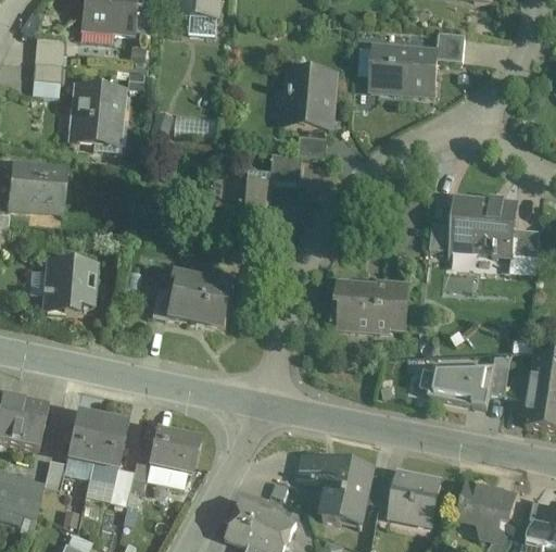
[(83,0),(81,20),(115,23),(115,28),(136,30),(138,0),(83,0)]
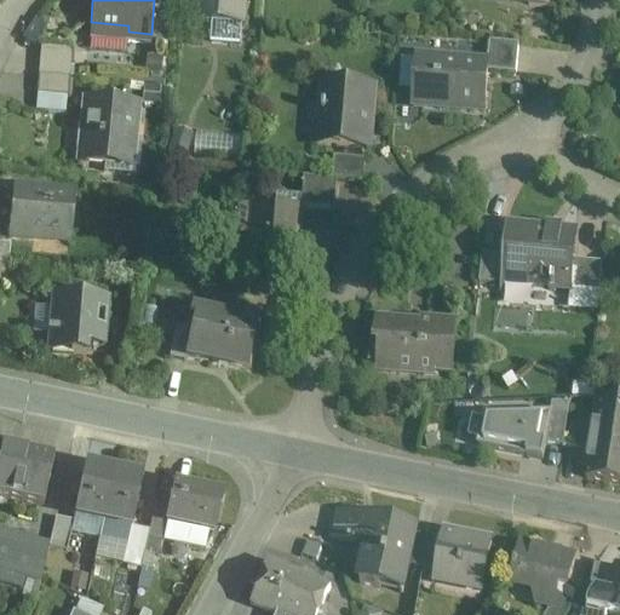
[(196,0),(195,11),(212,12),(210,32),(239,34),(241,15),(242,0),(196,0)]
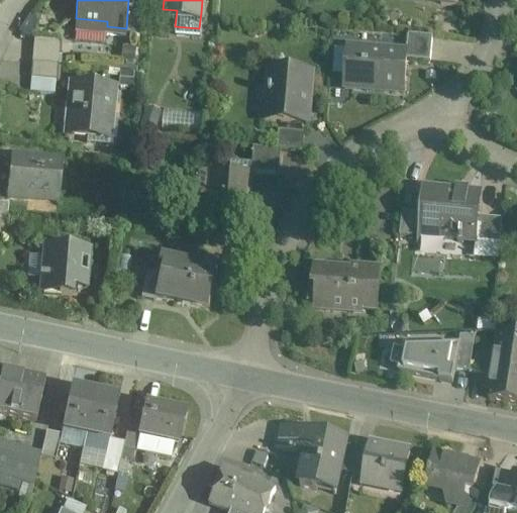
[(432,32),(408,30),(406,45),(407,46),(406,55),(429,57),(432,32)]
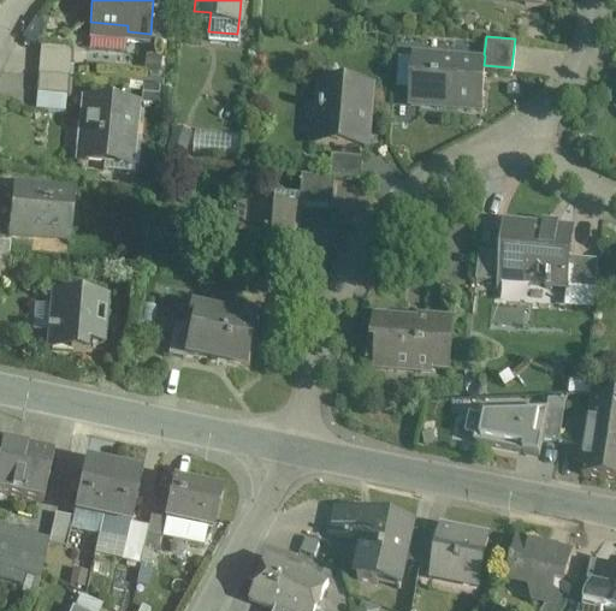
[(72,41),(41,39),(39,67),(70,70),(72,41)]
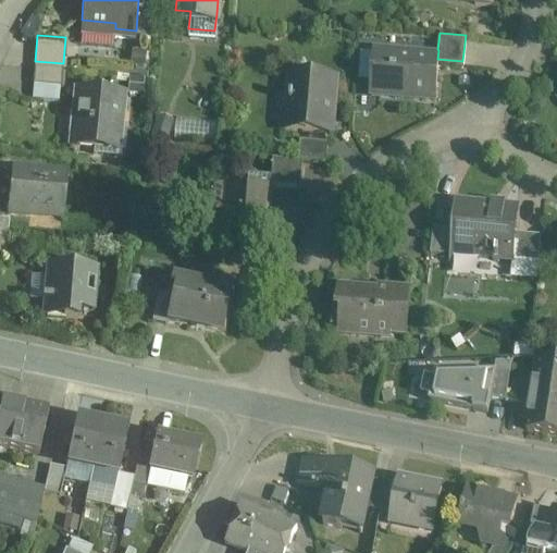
[(437,49),(373,44),(370,87),(435,93),(437,59),(438,50),(437,49)]
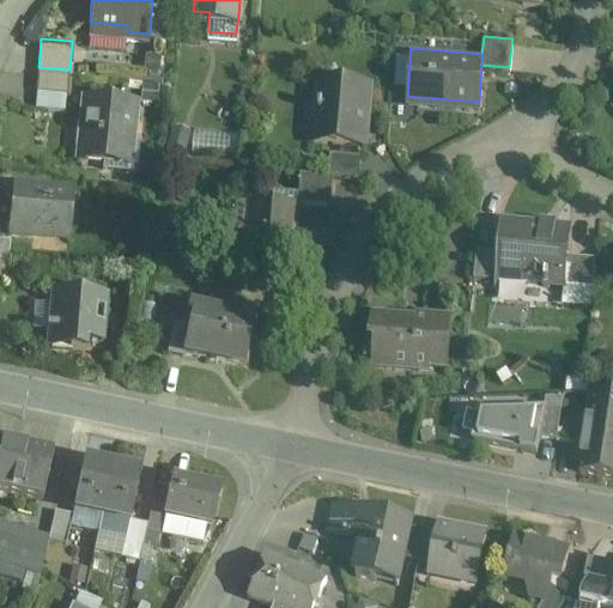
[(70,70),(38,67),(37,85),(67,87),(70,70)]
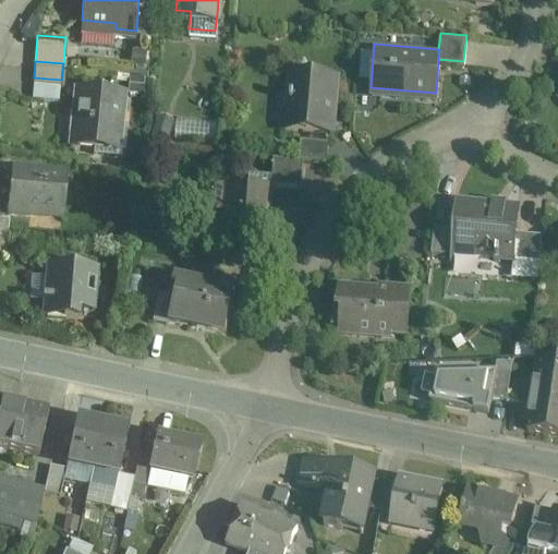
[(337,72),(294,69),(292,89),(290,88),(290,94),(287,94),(284,123),(326,127),(328,103),(334,103),(337,72)]
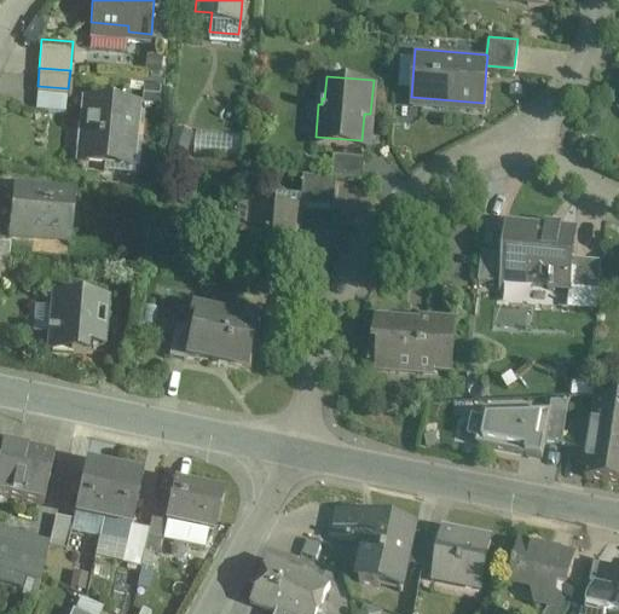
[(138,94),(85,90),(80,145),(105,148),(104,162),(131,164),(132,150),(133,151),(138,94)]
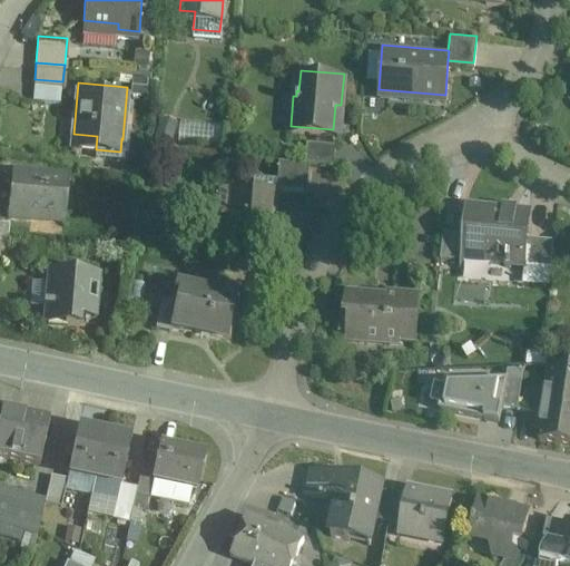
[(220,129),(220,114),(178,113),(178,128),(220,129)]
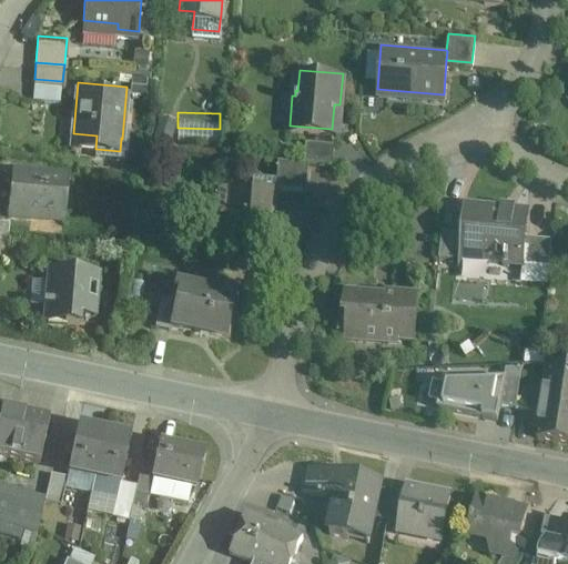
[(334,140),(305,138),(304,158),(307,158),(333,160),(334,140)]
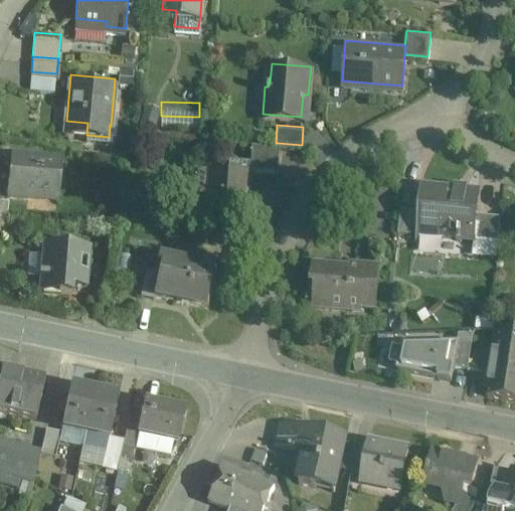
[(276,143),(252,141),(250,165),(277,167),(279,143),(276,143)]
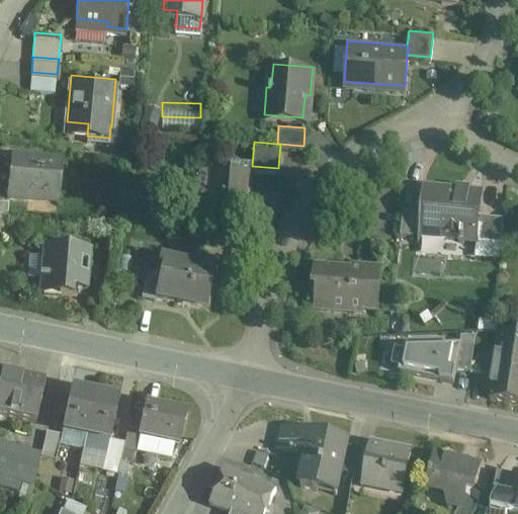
[(62,156),(11,152),(8,191),(27,193),(28,188),(59,191),(62,156)]
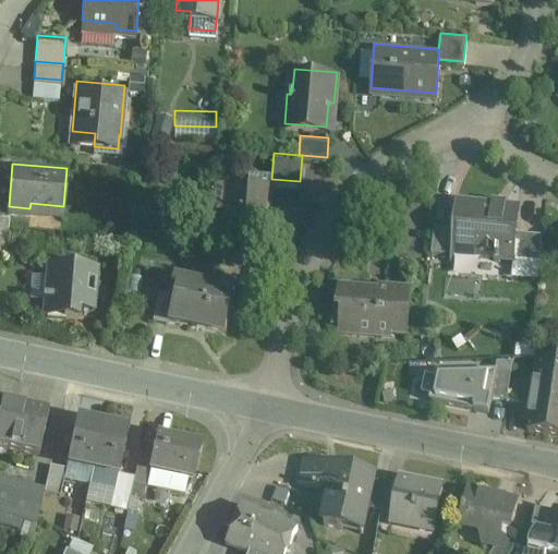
[(271,182),(211,177),(207,180),(206,197),(209,203),(225,204),(223,223),(268,227),(271,182)]
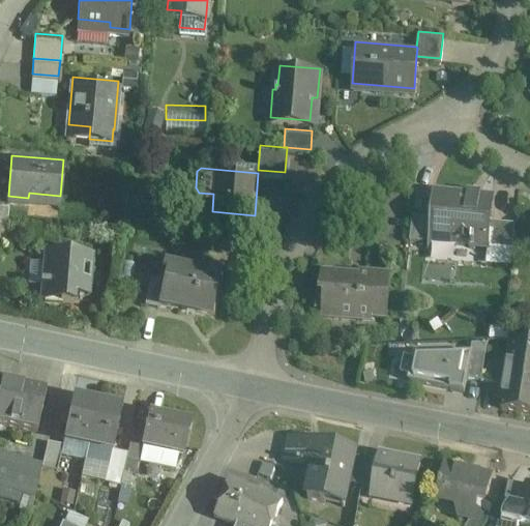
[(492,194),(434,187),(430,237),(454,239),(454,235),(469,237),(469,241),(488,242),(490,215),(492,194)]
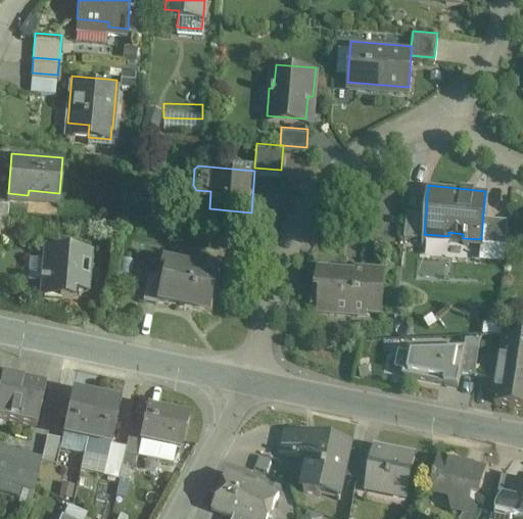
[(8,201),(0,200),(0,217),(7,218),(8,201)]
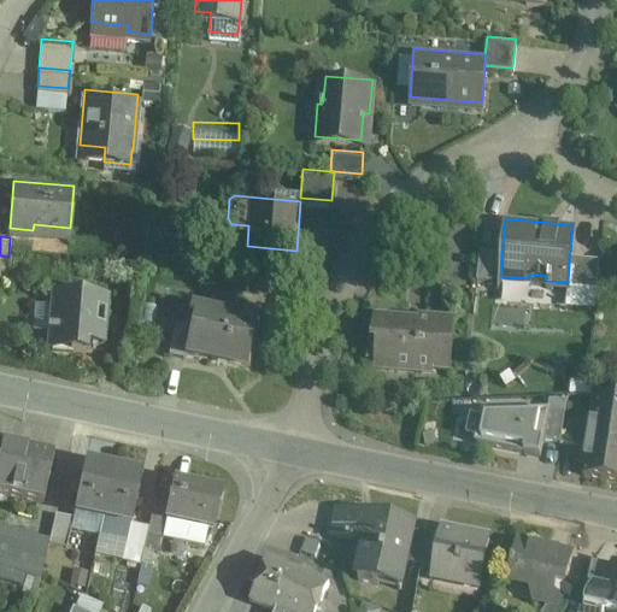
[(599,254),(570,251),(568,282),(595,286),(599,254)]
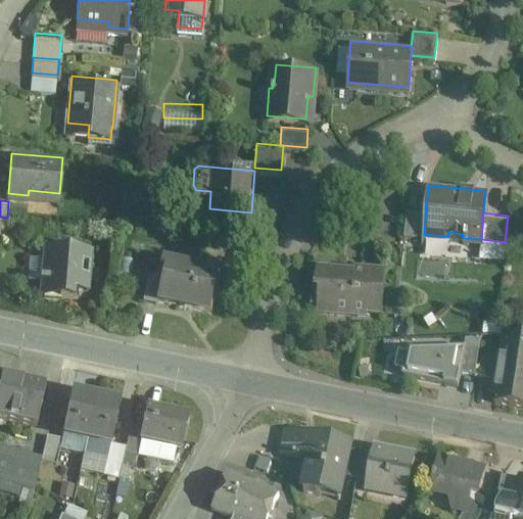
[(91,249),(63,247),(62,256),(43,254),(41,276),(40,276),(40,280),(41,280),(40,293),(73,295),(74,287),(88,288),(91,249)]
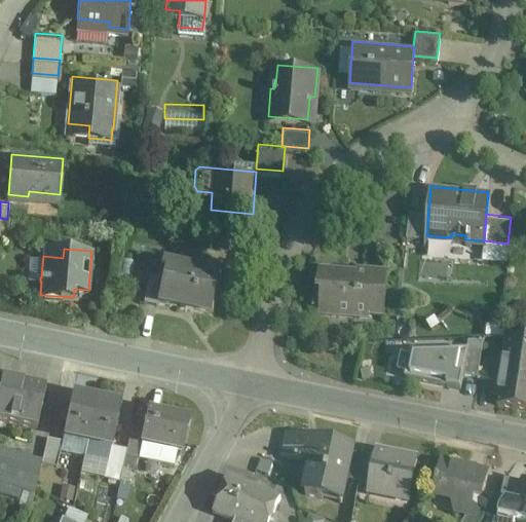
[(222,272),(165,260),(161,277),(157,299),(158,299),(214,310),(222,272)]
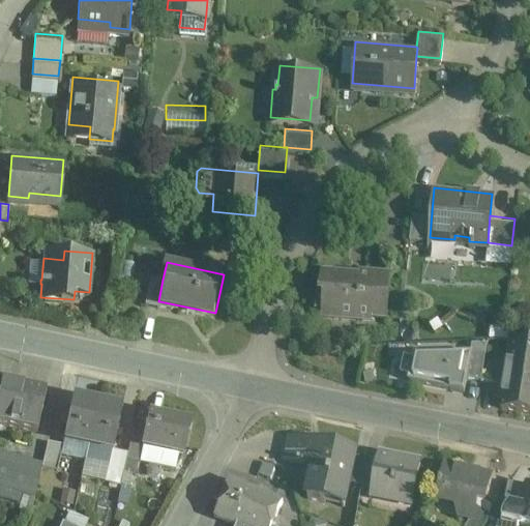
[(359,274),(323,270),(320,292),(324,293),(323,312),(358,316),(359,312),(385,314),(389,272),(360,270),(359,274)]
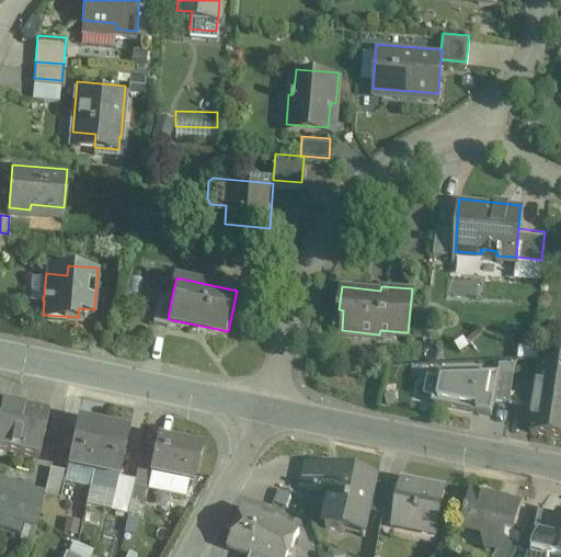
[(172,296),(159,293),(152,320),(168,324),(169,319),(168,319),(172,296)]
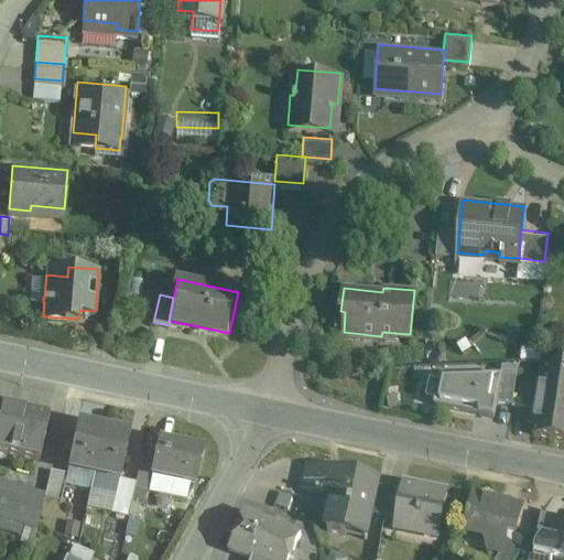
[(563,374),(563,365),(544,362),(538,406),(530,405),(528,424),(534,426),(533,434),(554,439),(563,374)]
